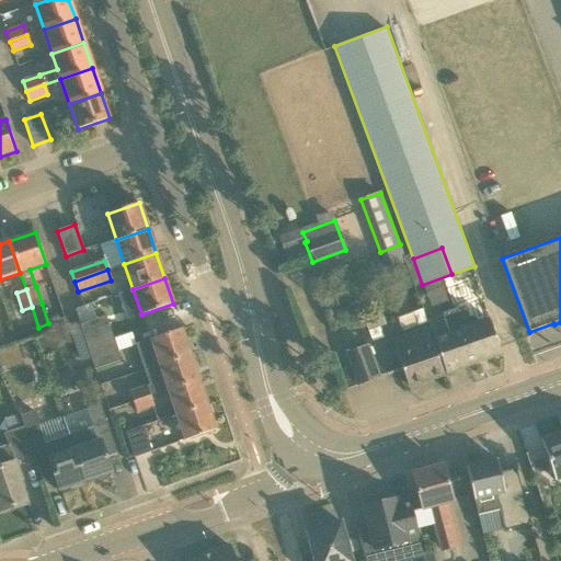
[(468,365),(502,353),(490,320),(467,328),(465,322),(470,320),(466,306),(454,310),(468,347),(461,350),(468,365)]
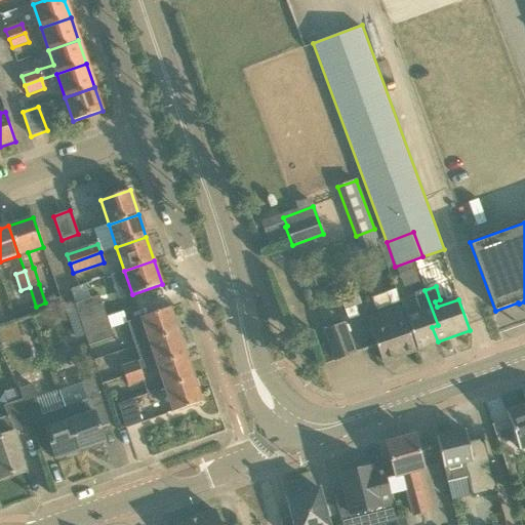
[(373,294),(376,308),(399,304),(396,289),(373,294)]
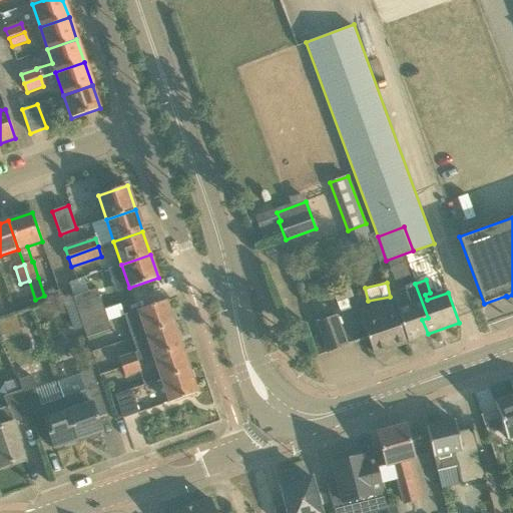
[(407,341),(428,334),(422,320),(428,318),(415,284),(405,287),(410,300),(415,298),(417,304),(397,311),(407,341)]
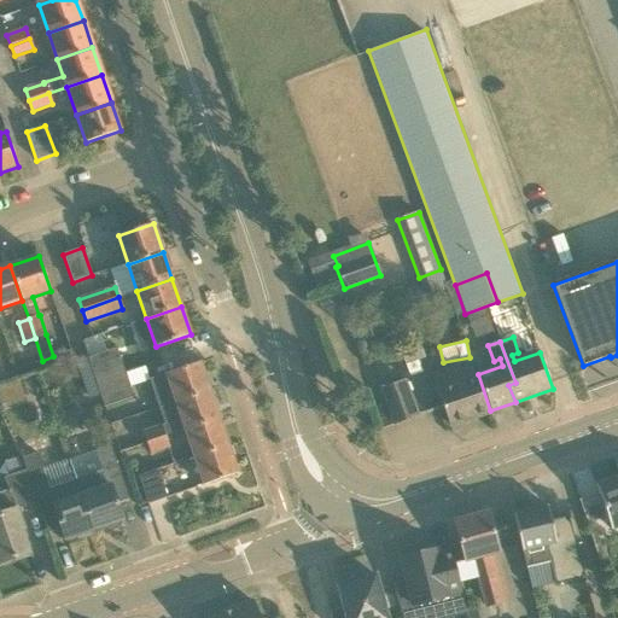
[(116,349),(92,356),(88,357),(97,383),(123,373),(116,349)]
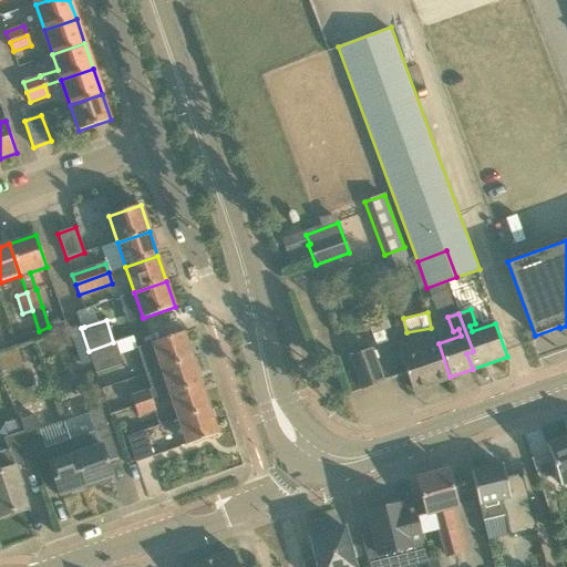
[(161,369),(193,358),(184,332),(152,343),(161,369)]
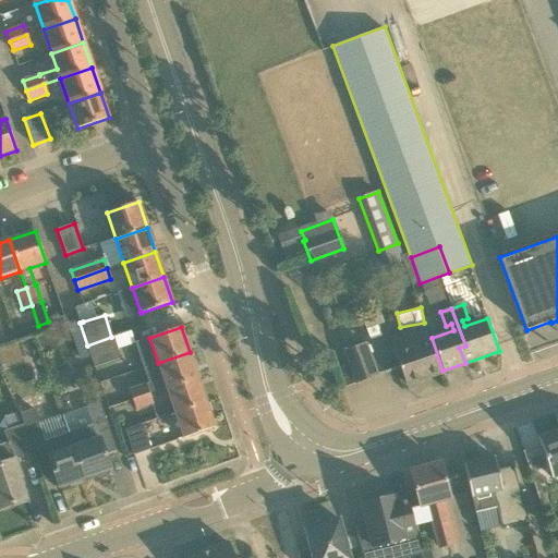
[(405,384),(440,372),(429,341),(424,327),(390,339),(405,384)]
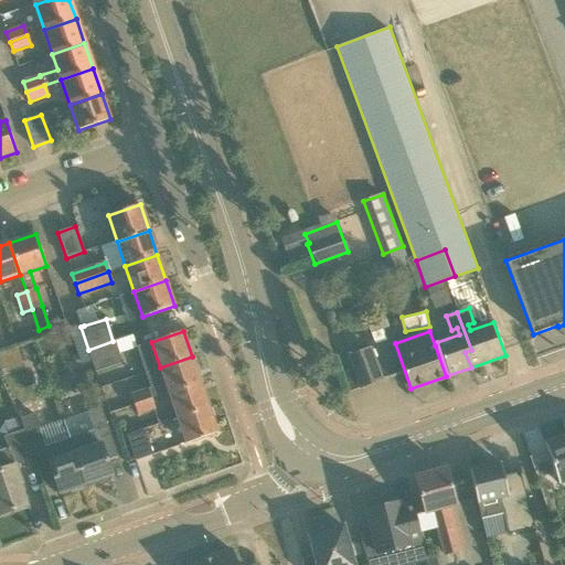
[(113,341),(88,350),(96,372),(120,364),(113,341)]
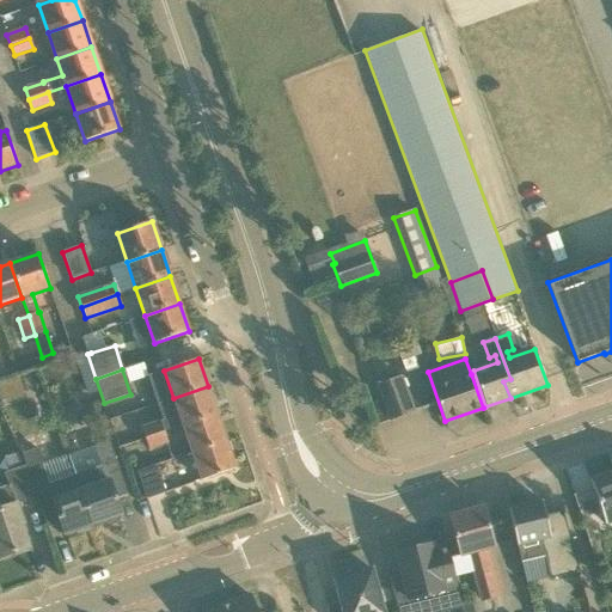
[(17,378),(0,384),(0,395),(2,402),(23,395),(17,378)]
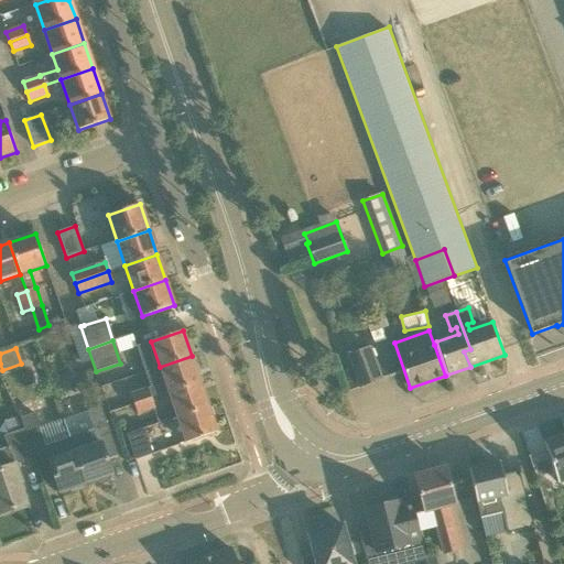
[(381,380),(373,359),(369,348),(348,355),(360,388),(381,380)]
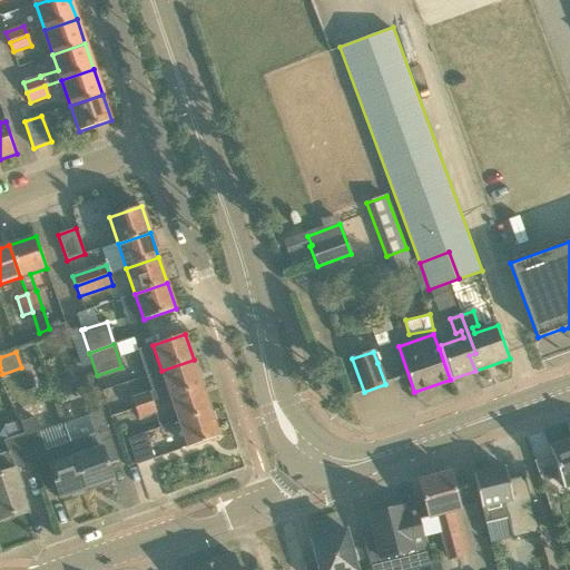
[(194,360),(161,371),(169,395),(202,385),(194,360)]
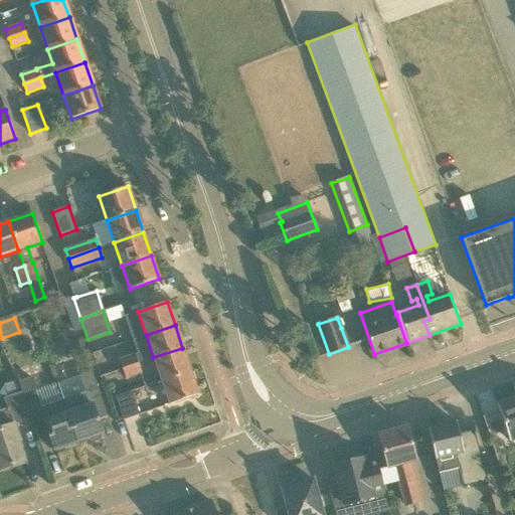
[(182,348),(153,357),(161,381),(190,371),(182,348)]
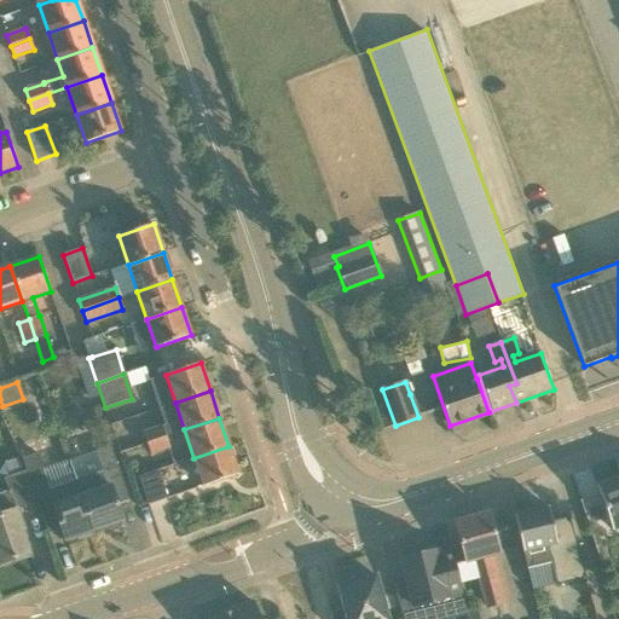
[(146,443),(166,437),(162,426),(143,432),(146,443)]
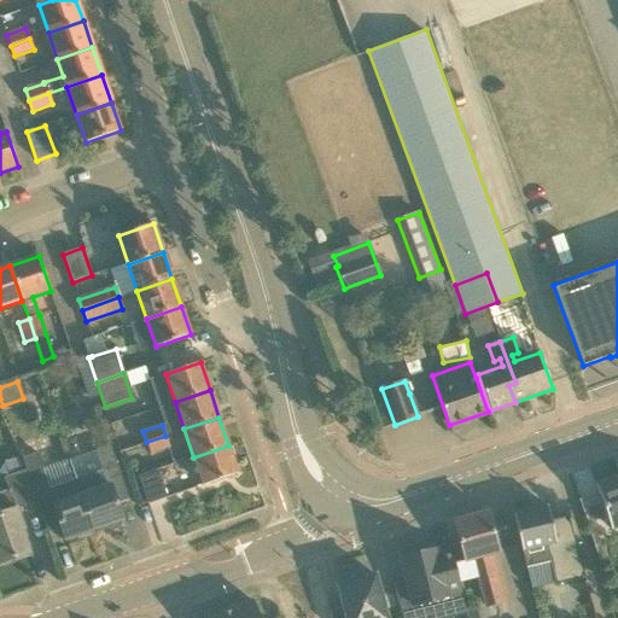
[(165,436),(146,442),(150,453),(169,445),(165,436)]
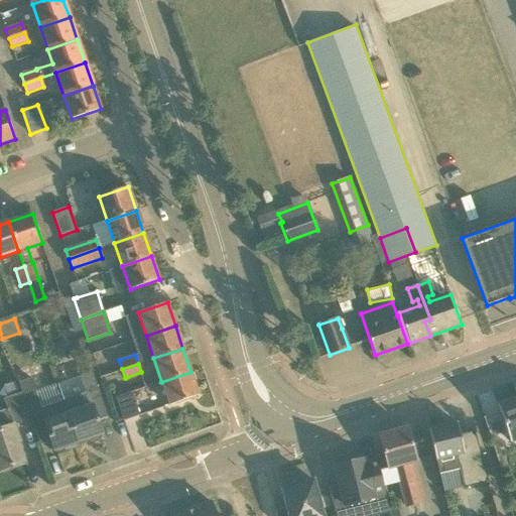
[(58,386),(63,401),(79,443),(90,439),(90,440),(94,442),(99,440),(101,436),(101,435),(103,434),(98,420),(108,417),(92,372),(58,384),(58,386)]
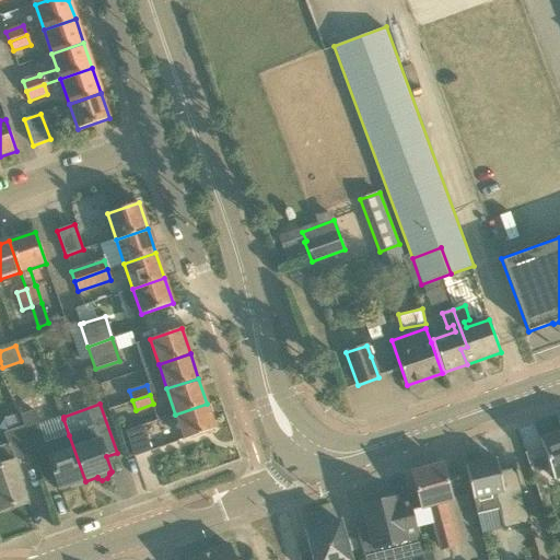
[(175,415),(184,440),(216,429),(207,404),(175,415)]
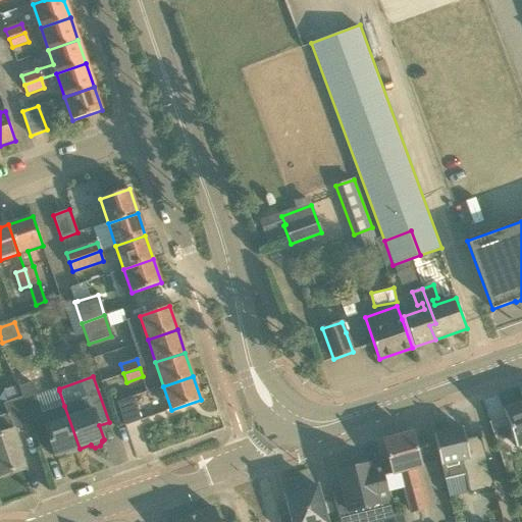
[(21,398),(20,399),(32,424),(33,423),(40,446),(50,442),(55,457),(80,449),(64,406),(59,390),(36,399),(31,383),(18,387),(21,398)]
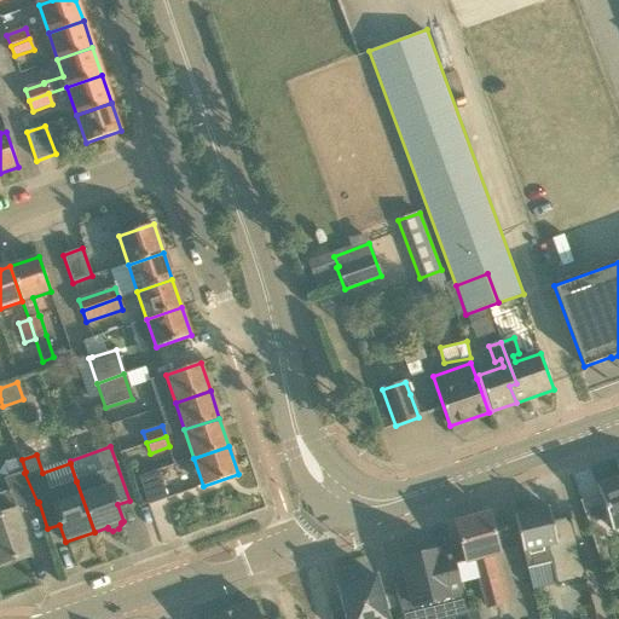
[(168,498),(160,475),(158,472),(139,478),(149,505),(168,498)]
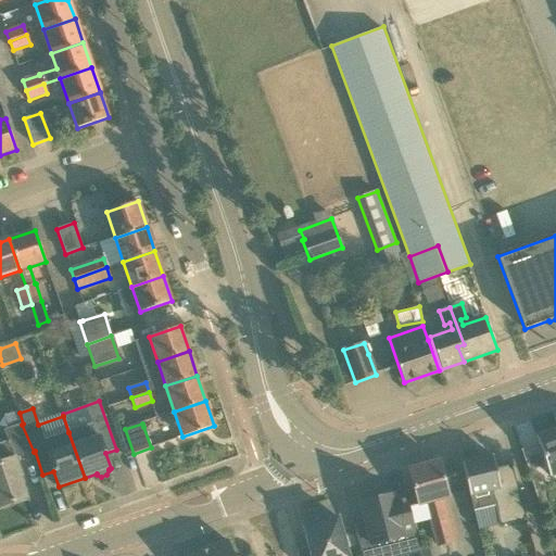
[(15,458),(34,452),(22,425),(5,430),(9,441),(0,443),(0,460),(1,463),(0,463),(0,506),(26,497),(19,477),(22,476),(15,458)]
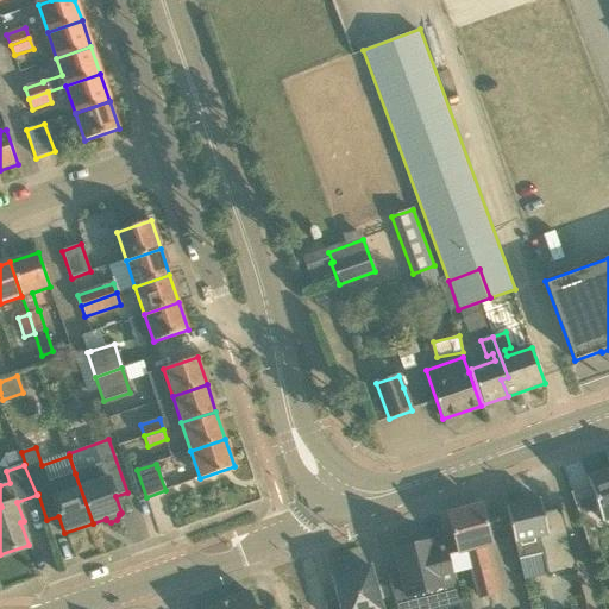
[(602,521),(608,519),(608,471),(588,479),(602,521)]
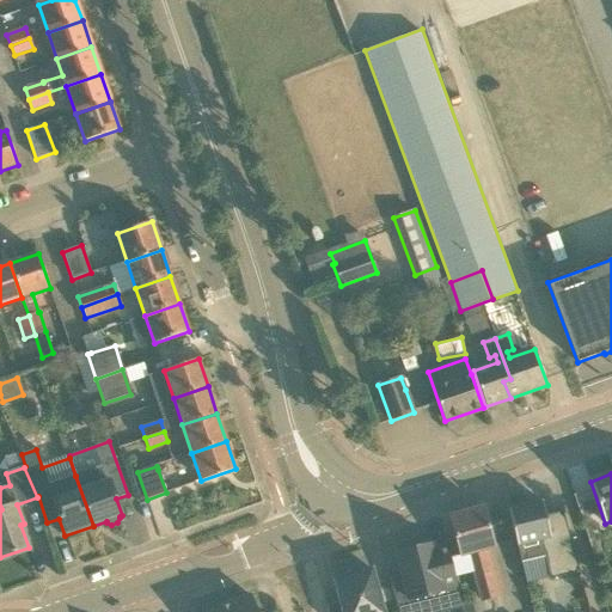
[(494,546),(483,508),(451,518),(460,556),(469,554),(482,601),(500,597),(487,549),(494,546)]
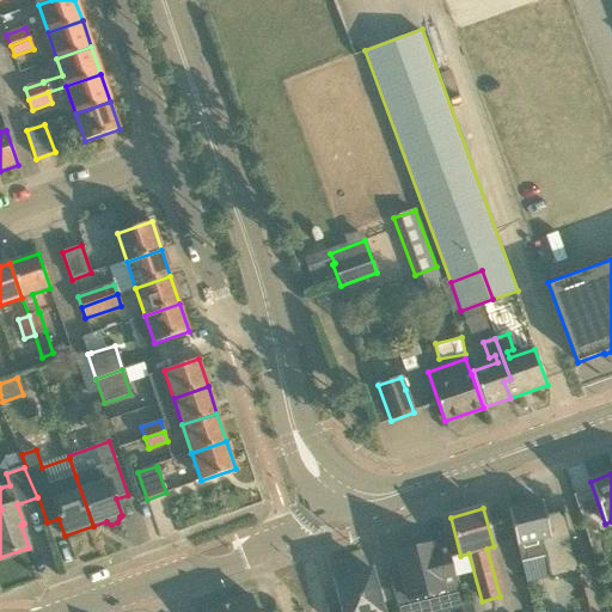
[(552,592),(582,585),(565,525),(549,528),(545,514),(512,522),(520,558),(544,552),(552,592)]
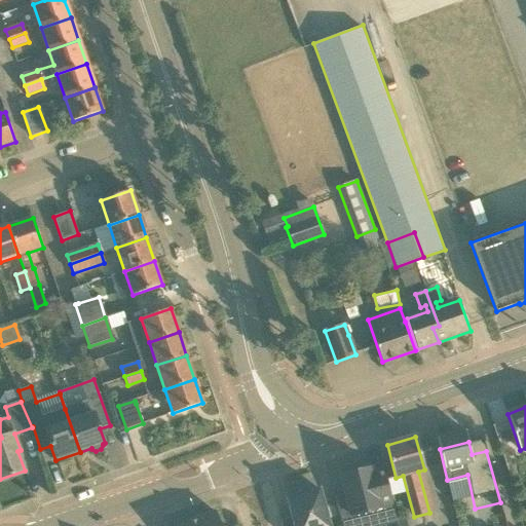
[(371,467),(341,475),(350,516),(381,509),(381,506),(392,504),(384,468),(372,471),(371,467)]
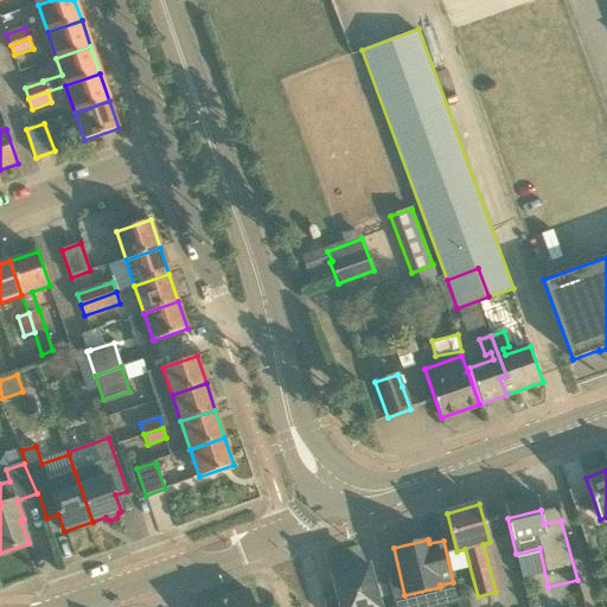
[(345,567),(346,572),(332,575),(338,596),(324,600),(325,606),(379,606),(369,566),(353,569),(352,564),(345,567)]
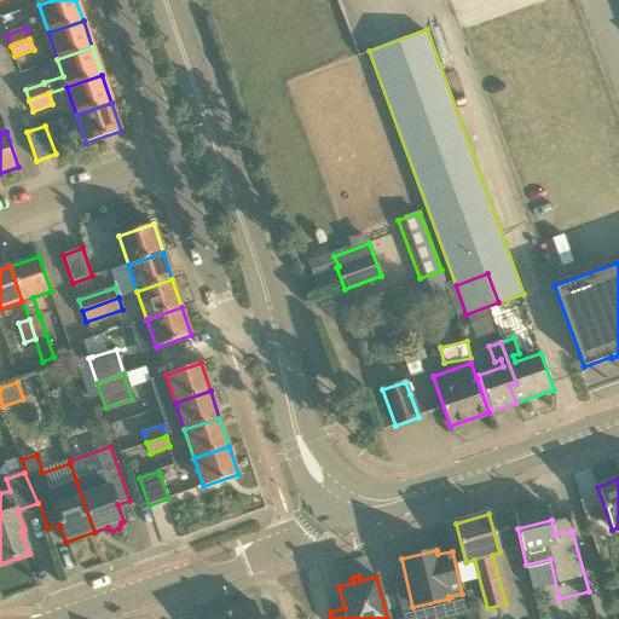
[(232,618),(260,618),(255,603),(230,612),(232,618)]
